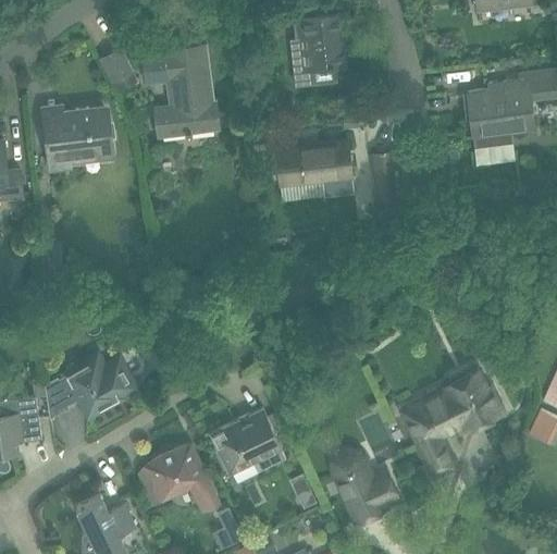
[(307,39),(312,87),(338,84),(336,69),(345,68),(341,35),(349,34),(347,14),(314,19),(313,14),(317,14),(314,0),(296,0),(264,4),(267,20),(295,16),(298,40),(307,39)]
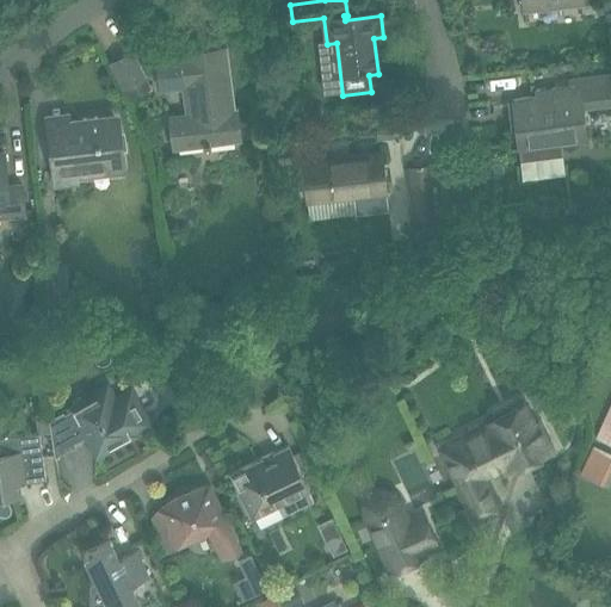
[(522,0),(524,13),(584,6),(582,0),(522,0)]
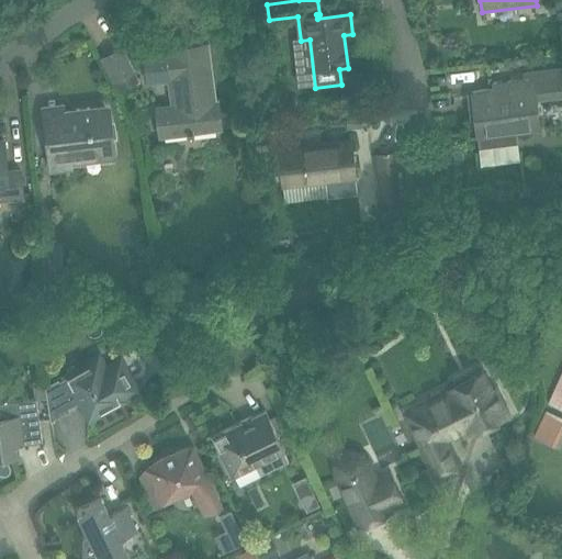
[(145,57),(148,79),(148,86),(170,84),(173,109),(157,111),(160,140),(221,132),(217,103),(215,103),(208,47),(166,53),(166,54),(145,57)]
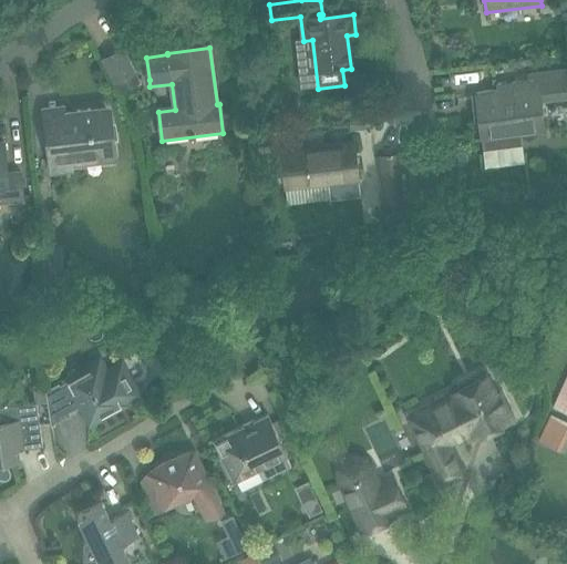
[(101,63),(112,82),(114,86),(135,75),(122,51),(101,63)]
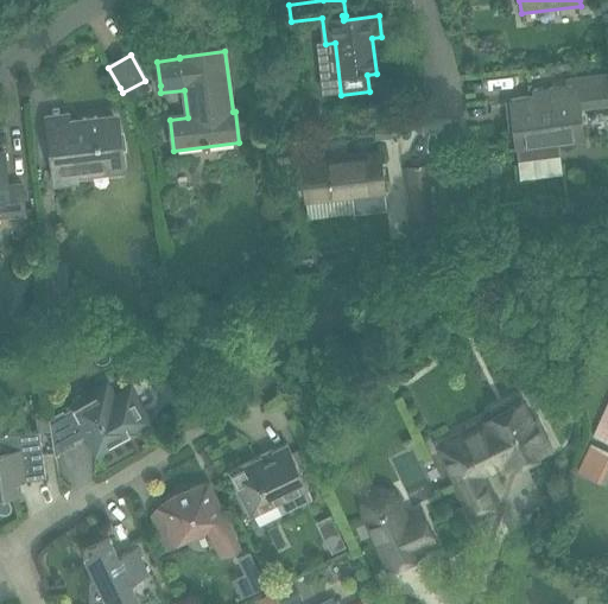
[(514,152),(517,152),(518,164),(519,164),(519,163),(558,158),(557,147),(583,145),(580,112),(607,109),(607,80),(567,86),(567,91),(533,95),(533,101),(510,103),(514,152)]
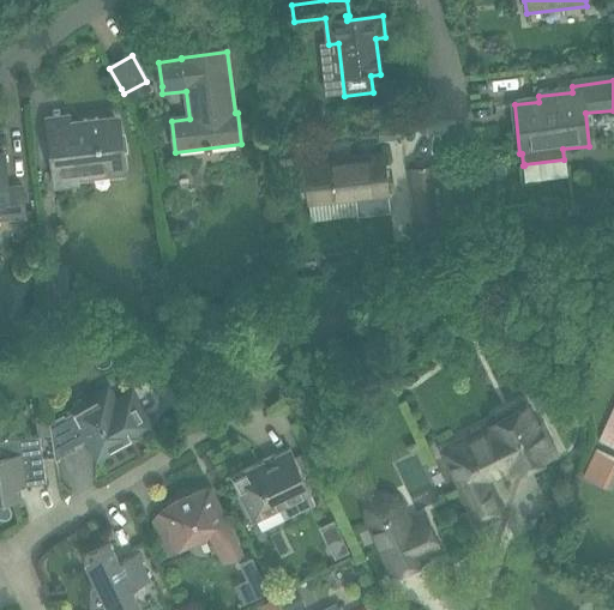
[(49,134),(52,158),(55,189),(76,187),(74,173),(122,167),(119,127),(100,128),(98,122),(68,126),(68,133),(49,134)]
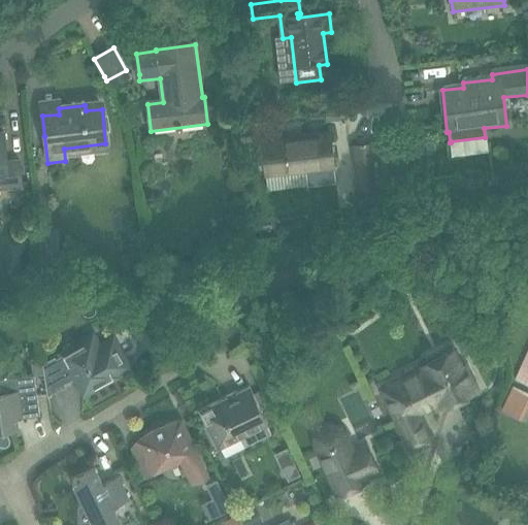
[(285,140),(261,142),(265,175),(266,175),(305,171),(306,175),(307,187),(307,188),(335,185),(334,172),(330,135),(309,137),(285,140)]
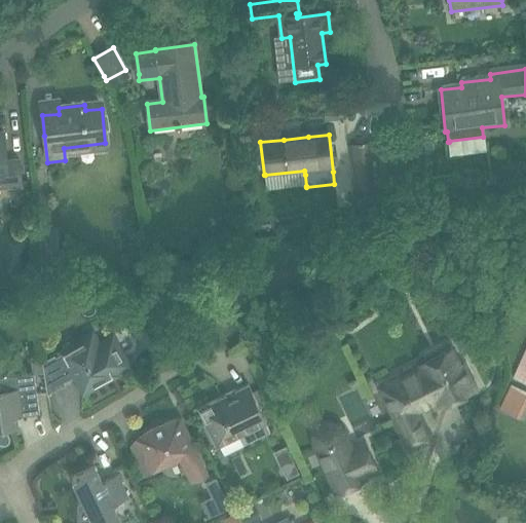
[(0,181),(0,182),(1,190),(22,188),(19,163),(6,164),(4,136),(0,136),(0,181)]
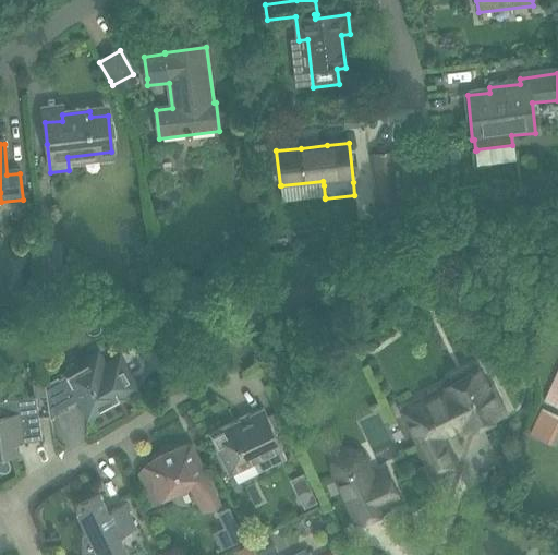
[(378,156),(374,157),(379,203),(397,201),(396,193),(398,193),(401,193),(403,192),(404,200),(422,197),(417,152),(400,154),(400,158),(398,159),(395,159),(392,159),(392,155),(388,155),(388,156),(378,157),(378,156)]
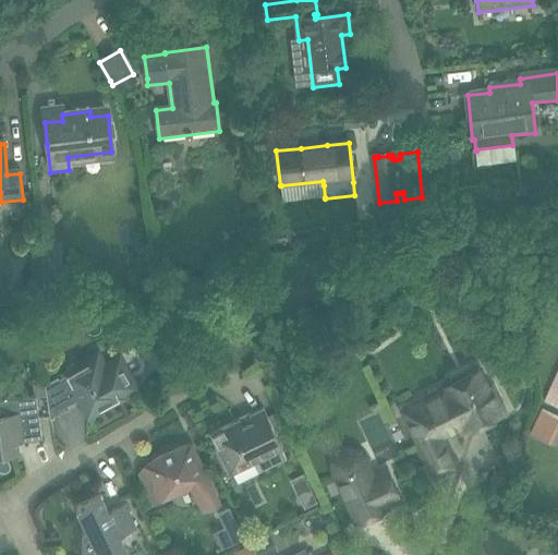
[(61,246),(41,249),(48,299),(67,297),(61,246)]
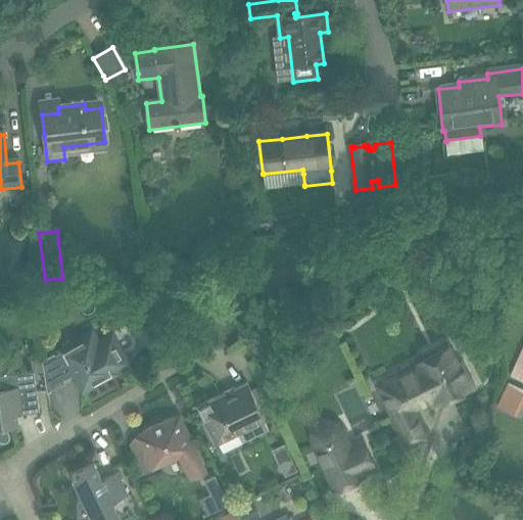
[(42,361),(42,364),(47,395),(48,395),(47,392),(76,376),(84,390),(111,375),(110,373),(117,369),(121,359),(114,347),(104,344),(101,346),(95,336),(91,338),(91,337),(72,347),(69,343),(61,348),(63,352),(43,363),(43,361),(42,361)]
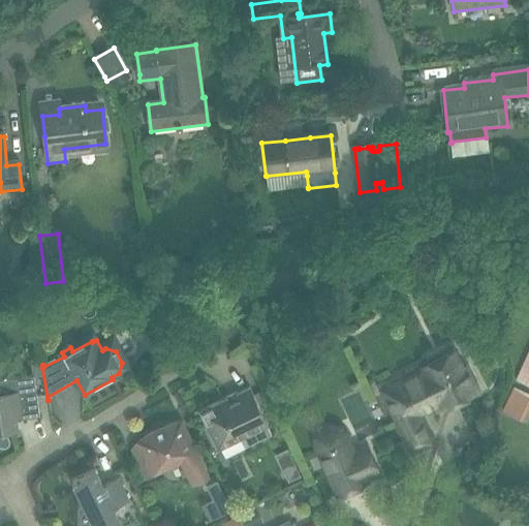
[(381,393),(411,456),(432,445),(418,416),(440,405),(443,410),(478,394),(466,369),(463,371),(454,352),(449,354),(449,353),(448,353),(444,351),(427,360),(427,365),(426,365),(427,366),(423,368),(427,377),(405,389),(402,383),(381,393)]
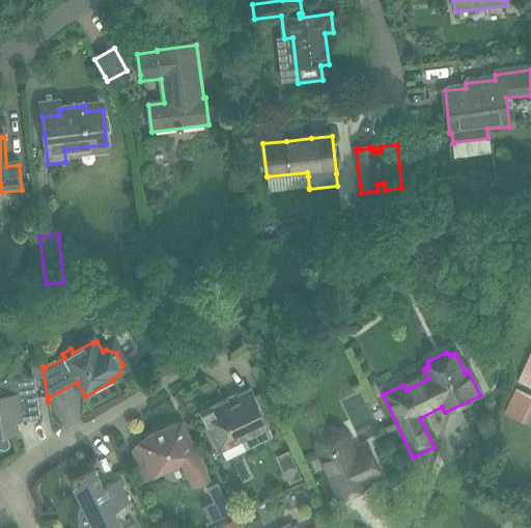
[(529,389),(530,390),(530,356),(519,385),(529,390),(529,389)]
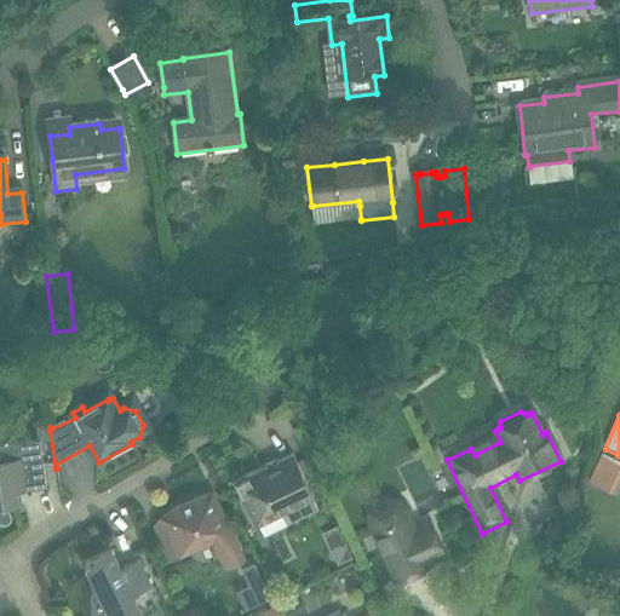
[(0,465),(0,506),(21,505),(18,491),(24,490),(24,494),(46,491),(40,443),(0,448),(0,458),(1,465),(0,465)]
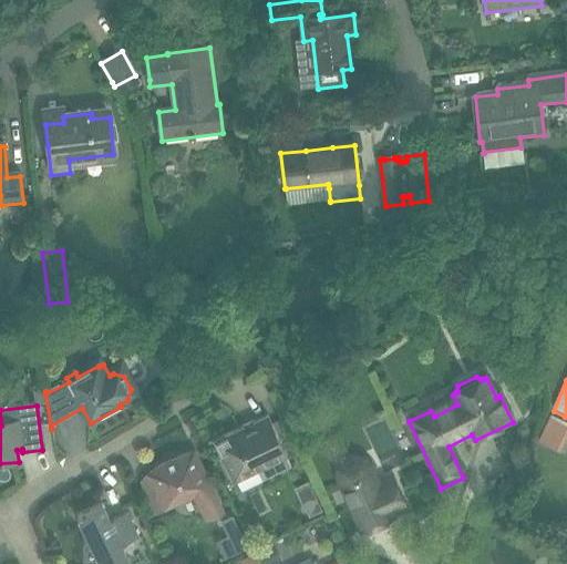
[(215,444),(225,464),(234,484),(258,472),(263,483),(291,469),(286,459),(287,459),(268,419),(254,426),(256,429),(246,434),(245,430),(215,444)]
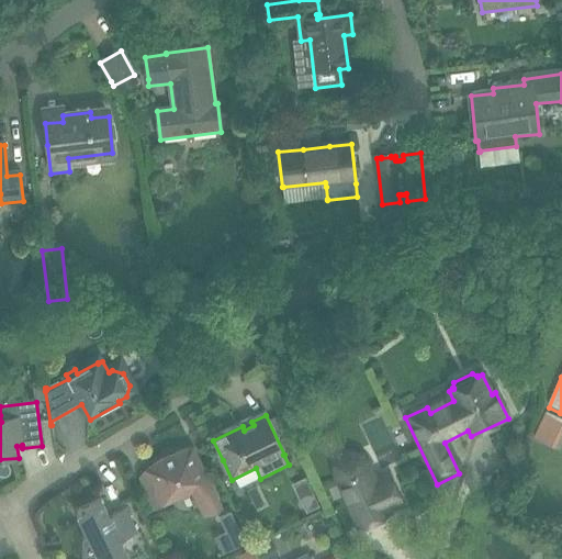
[(535,440),(555,449),(561,434),(561,423),(546,416),(535,440)]
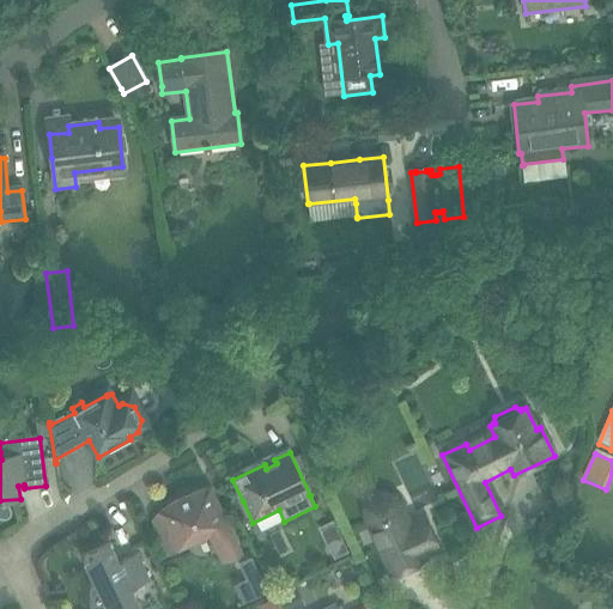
[(173,507),(162,516),(178,552),(210,537),(225,562),(240,556),(210,493),(196,497),(184,501),(173,507)]
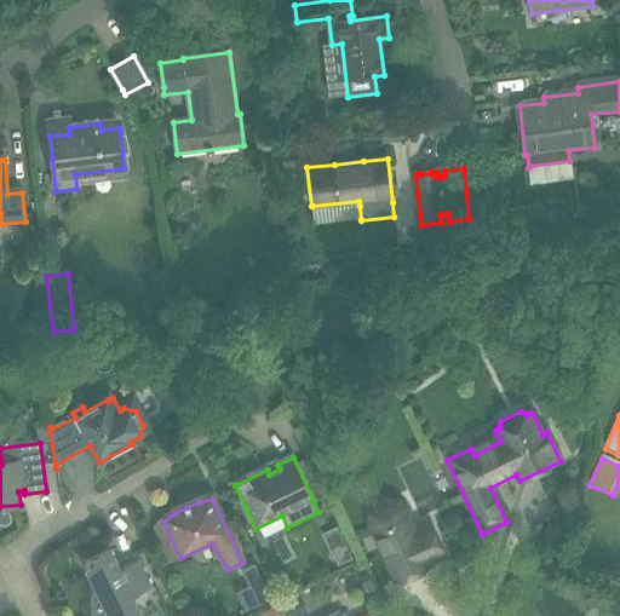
[(430,569),(426,559),(443,552),(430,523),(413,530),(408,518),(394,524),(392,522),(386,524),(388,527),(373,534),(396,583),(430,569)]
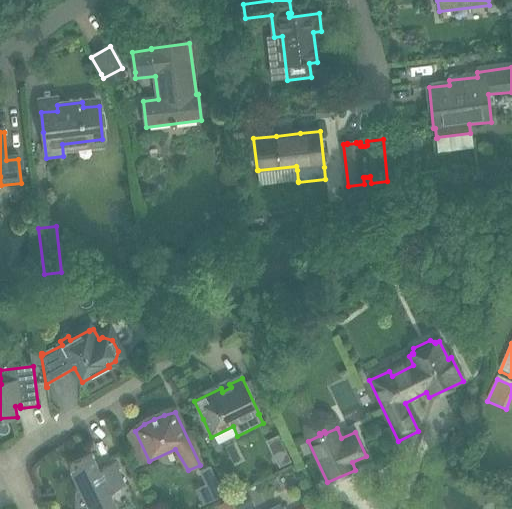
[(80,489),(75,491),(75,500),(76,508),(116,508),(110,495),(125,488),(114,465),(99,472),(92,457),(70,468),(80,489)]
